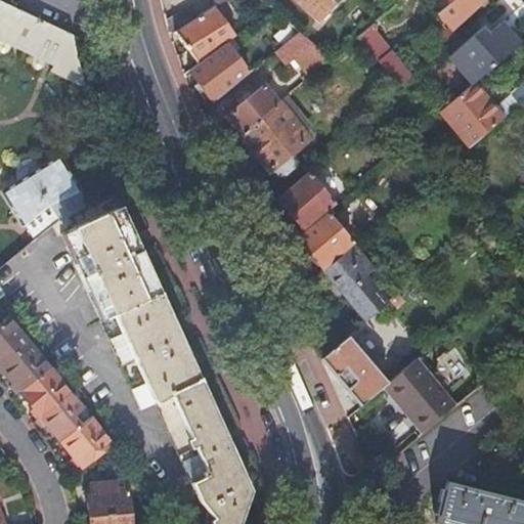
[(294,0),(316,20),(334,0),(294,0)]
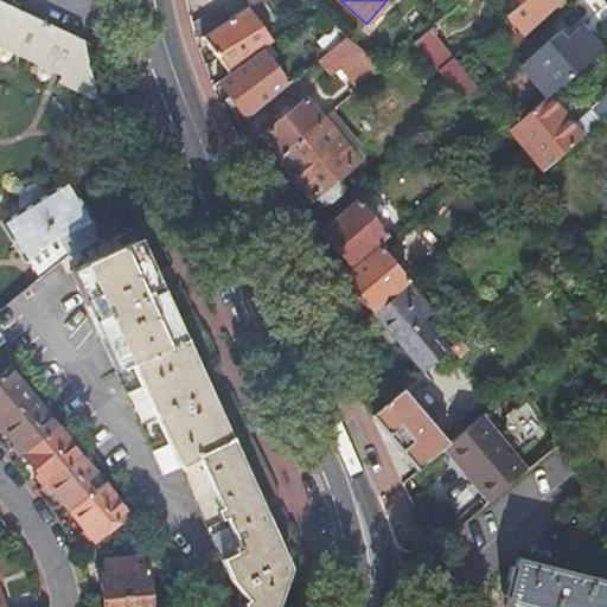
[(439,0),(452,11),(461,2),(458,0),(439,0)]
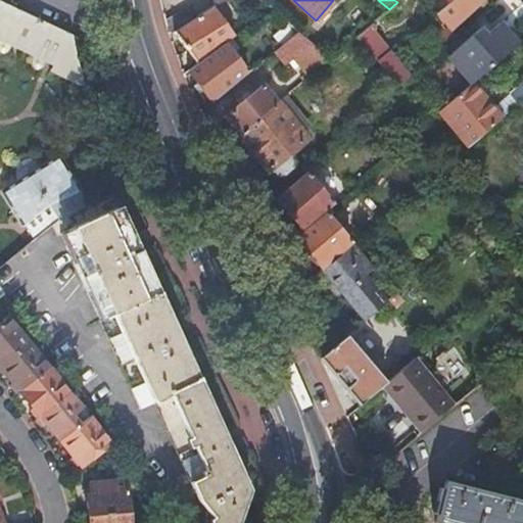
[(440,52),(456,39),(448,30),(462,18),(477,4),(481,0),(450,0),(447,3),(434,13),(444,26),(429,39),(440,52)]
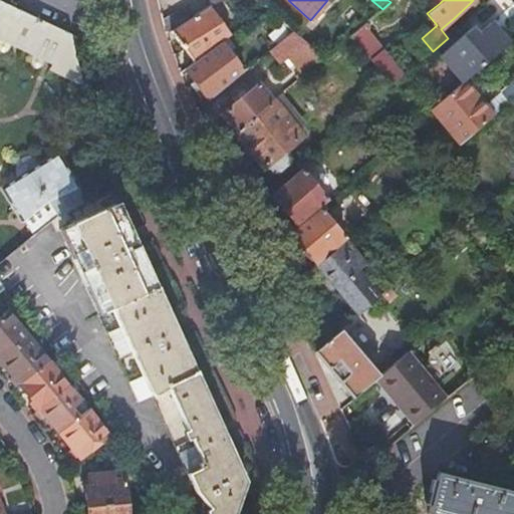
[(51,70),(84,86),(80,76),(77,63),(72,45),(71,37),(0,3),(0,40),(52,65),(51,70)]
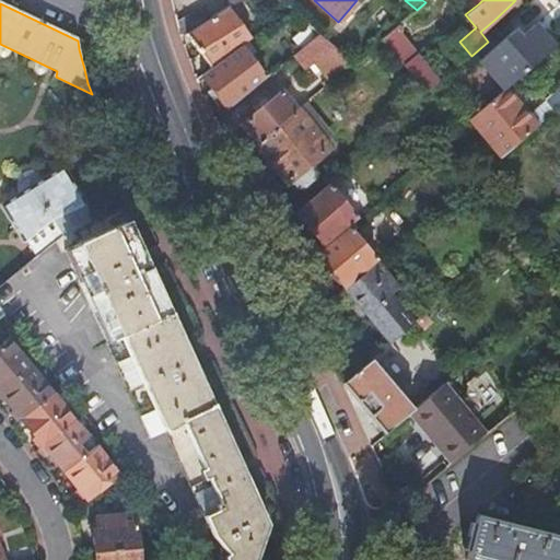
[(202,9),(176,24),(179,39),(186,37),(212,20),(202,9)]
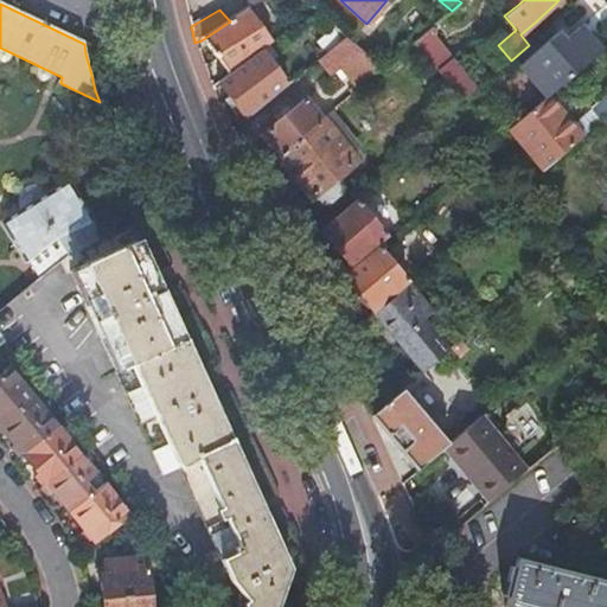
[(228,77),(261,52),(270,45),(247,11),(230,21),(202,40),(228,77)]
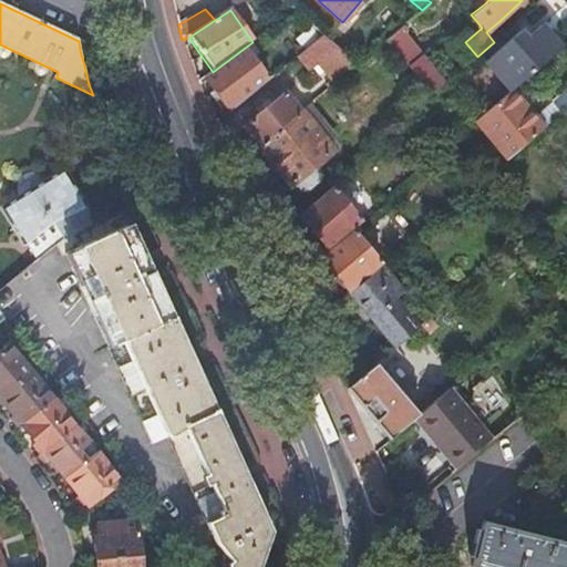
[(400,59),(408,69),(421,58),(403,37),(406,33),(401,27),(384,41),(392,50),(400,59)]
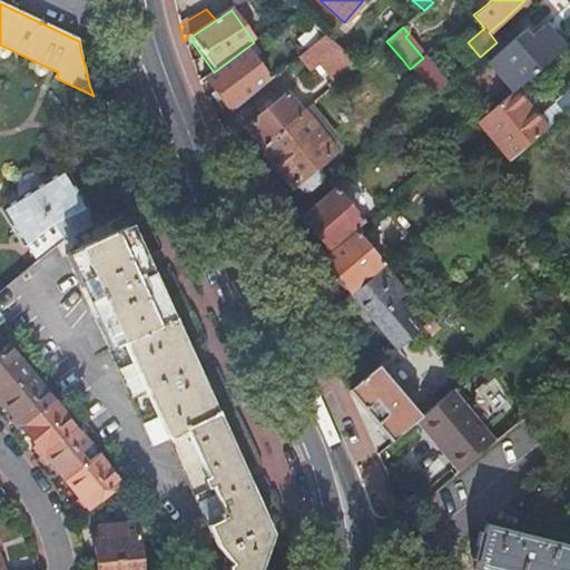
[(513,94),(514,92),(564,50),(549,32),(544,28),(530,40),(523,33),(488,64),(513,94)]
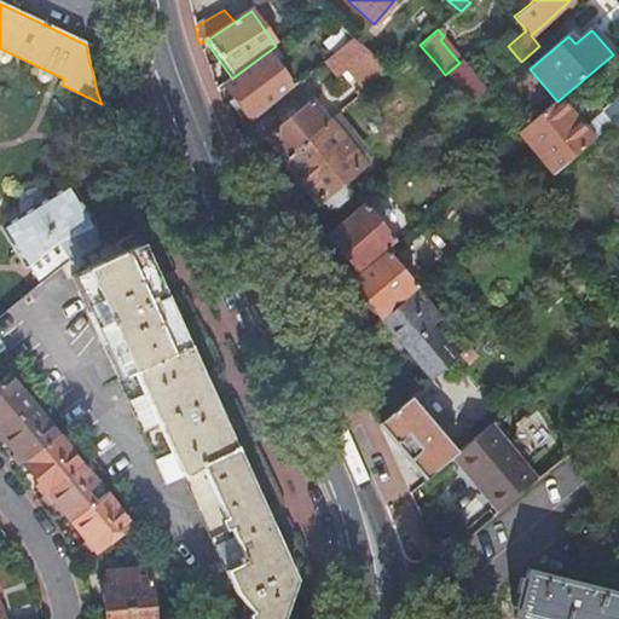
[(354,94),(357,97),(387,73),(350,39),(323,63),(336,79),(345,71),(360,90),(354,94)]
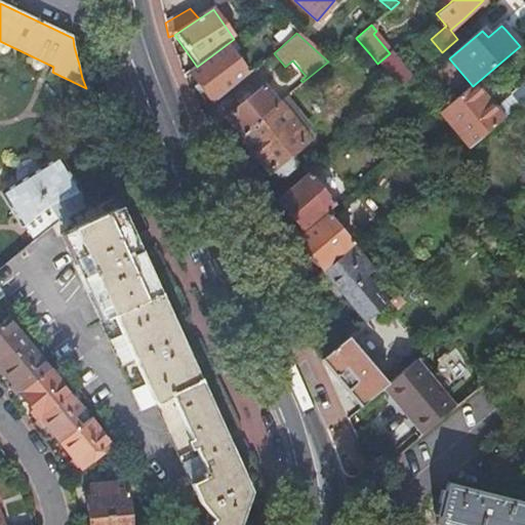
[(356,38),(342,49),(349,56),(353,53),(363,46),(356,38)]
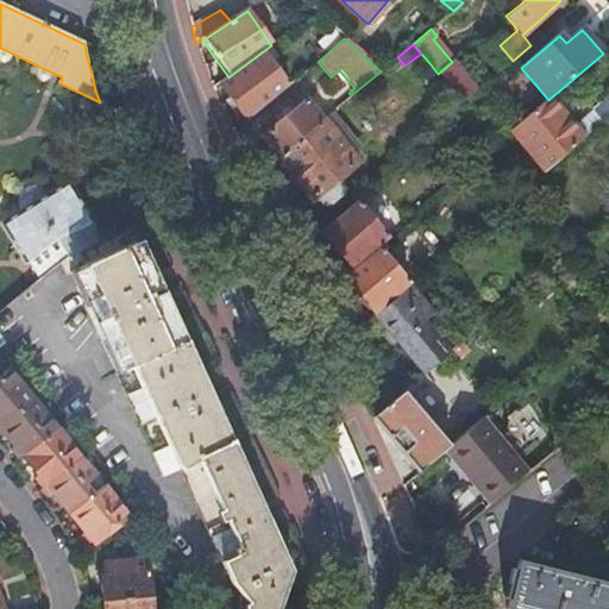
[(218,85),(246,121),(287,87),(262,52),(228,77),(218,85)]
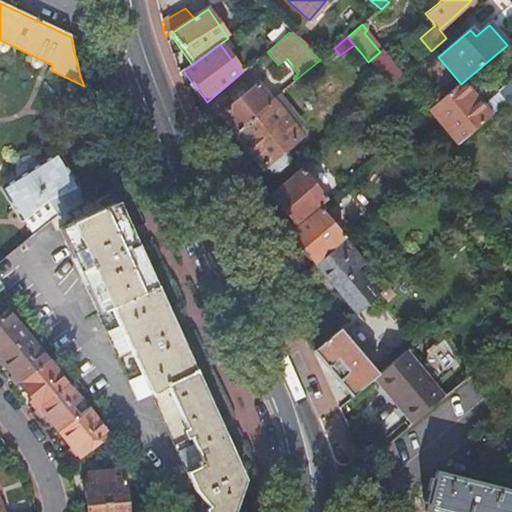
[(351,61),(361,53),(354,45),(344,52),(351,61)]
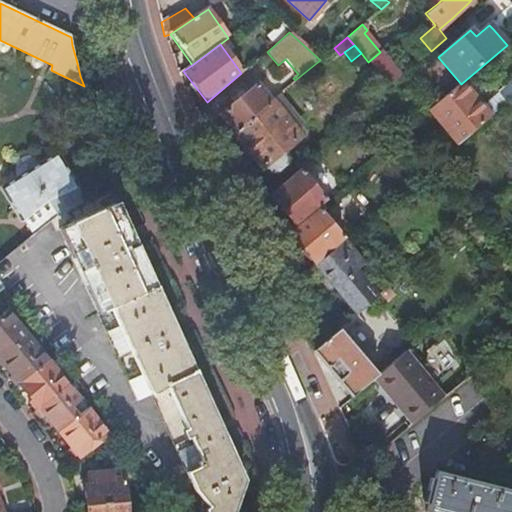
[(368,62),(389,87),(401,76),(380,52),(368,62)]
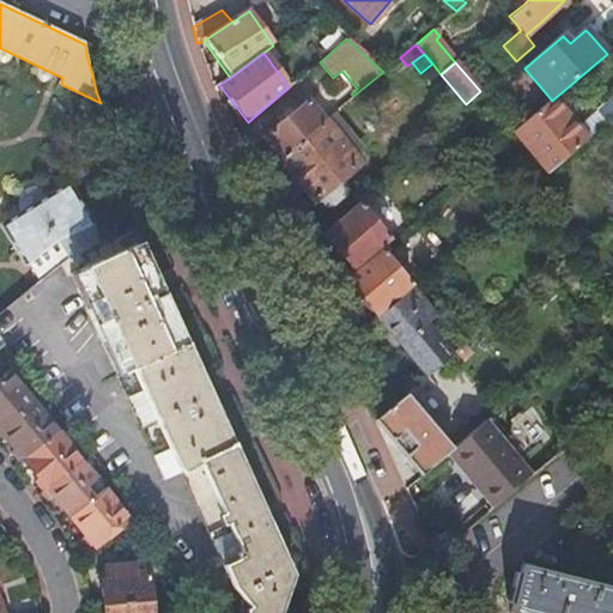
[(612,97),(598,111),(607,125),(612,119),(612,97)]
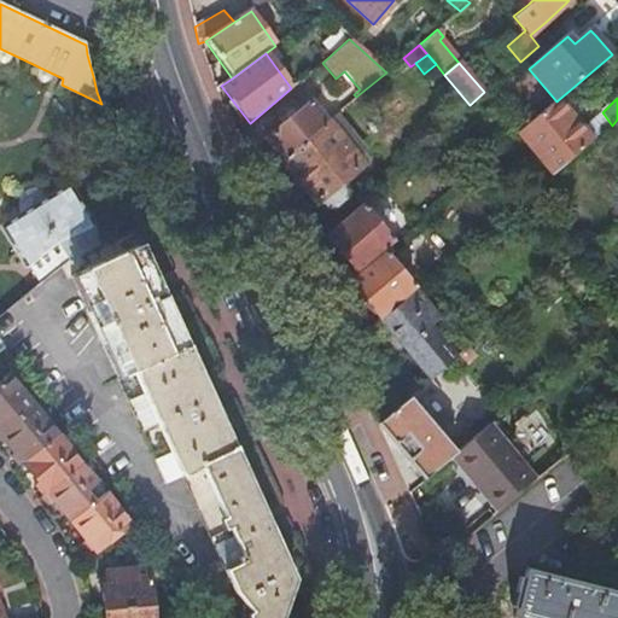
[(557,101),(518,134),(552,176),(593,141),(575,120),(558,100),(557,101)]
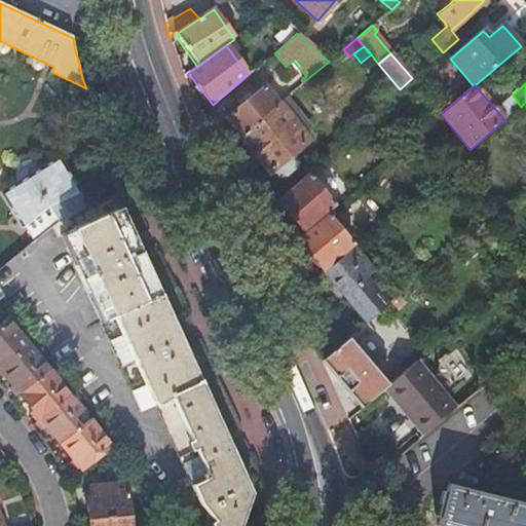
[(226,119),(239,136),(240,137),(278,104),(264,86),(226,119)]
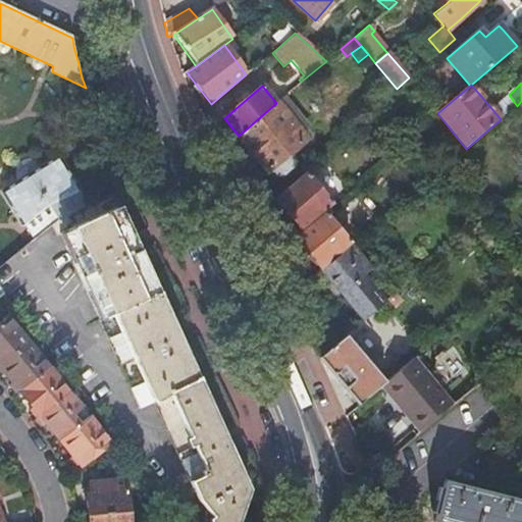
[(276,103),(239,136),(268,171),(270,170),(276,178),(283,177),(294,169),(295,163),(289,155),(306,140),(276,103)]
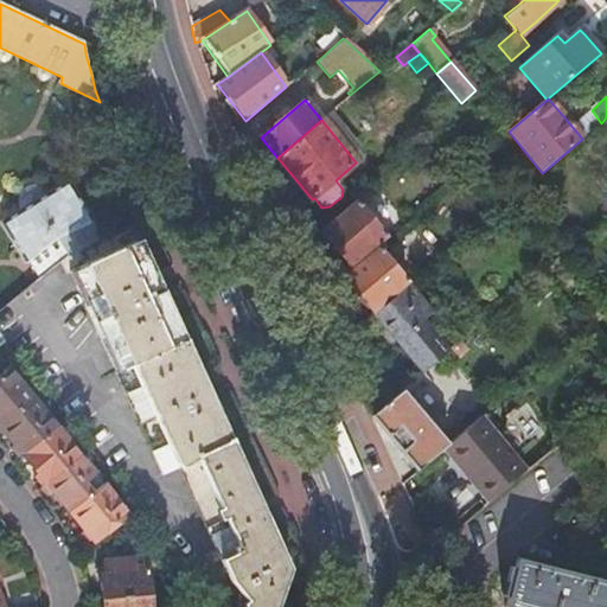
[(18,211),(19,215),(56,192),(55,191),(53,189),(51,186),(49,185),(44,183),(42,183),(38,181),(34,181),(32,183),(29,183),(24,186),(21,189),(19,192),(17,195),(16,198),(16,202),(16,205),(18,211)]
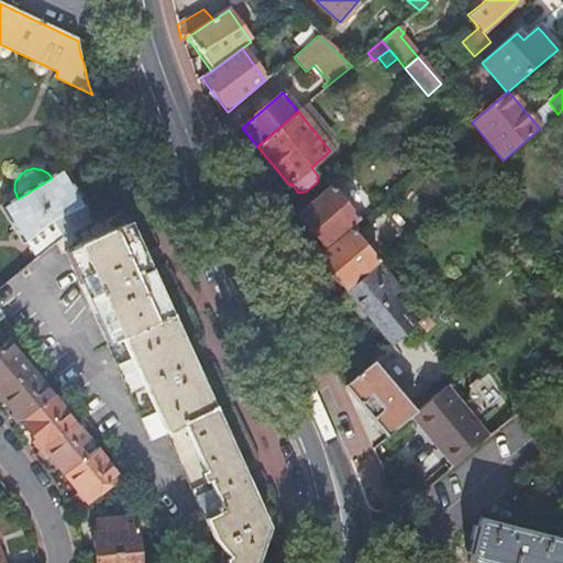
[(24,238),(29,243),(56,221),(86,208),(83,202),(86,201),(66,169),(52,178),(18,199),(2,208),(21,240),(24,238)]
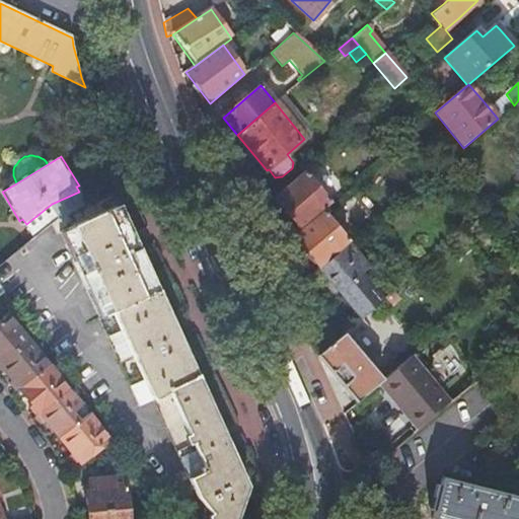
[(299,228),(327,203),(304,174),(276,199),(276,205),(283,214),(287,214),(299,228)]
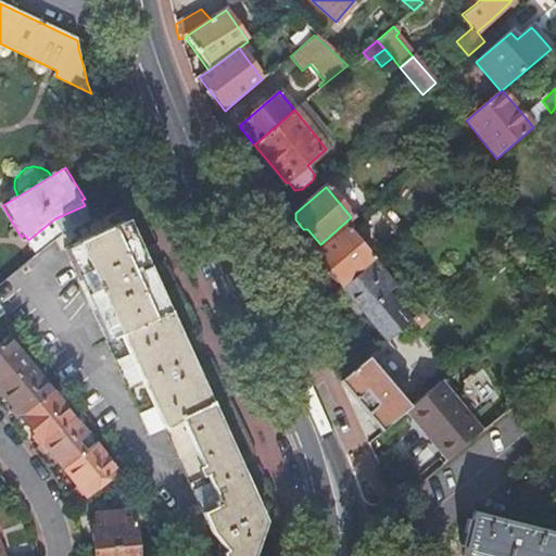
[(65,236),(95,222),(85,205),(55,218),(28,240),(38,256),(59,240),(65,236)]
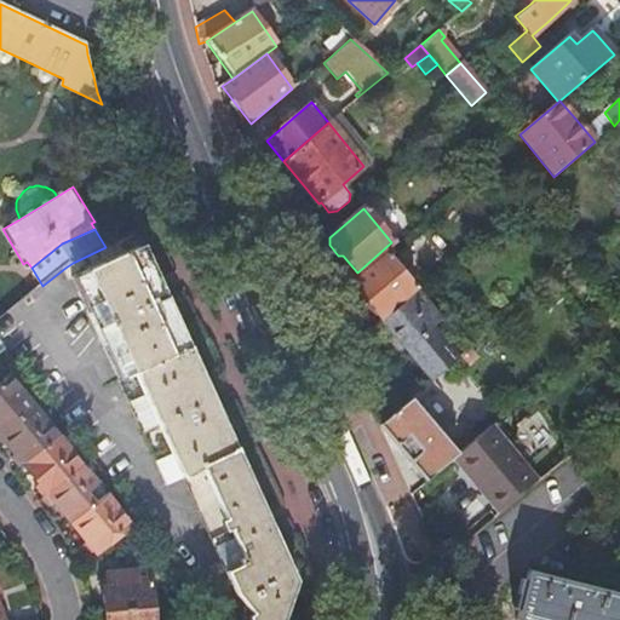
[(276,619),(290,583),(254,504),(210,407),(151,281),(137,250),(78,279),(93,313),(89,316),(102,348),(108,345),(124,380),(119,383),(167,488),(184,481),(227,574),(233,587),(235,592),(237,597),(256,619),(276,619)]
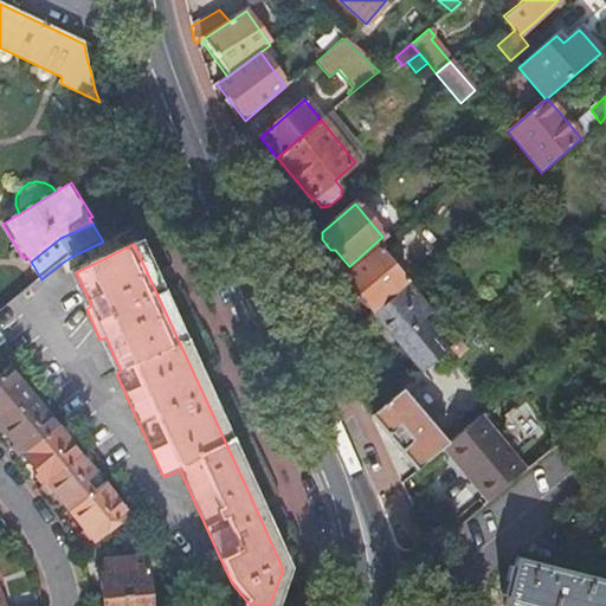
[(378,250),(345,278),(359,297),(358,298),(367,310),(369,308),(372,311),(405,283),(378,250)]
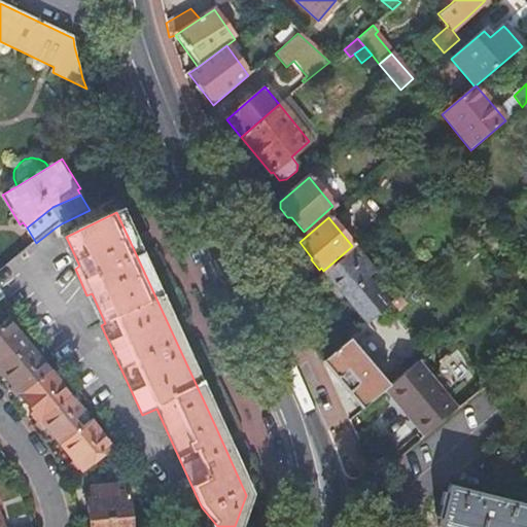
[(354,248),(325,273),(369,324),(397,300),(354,248)]
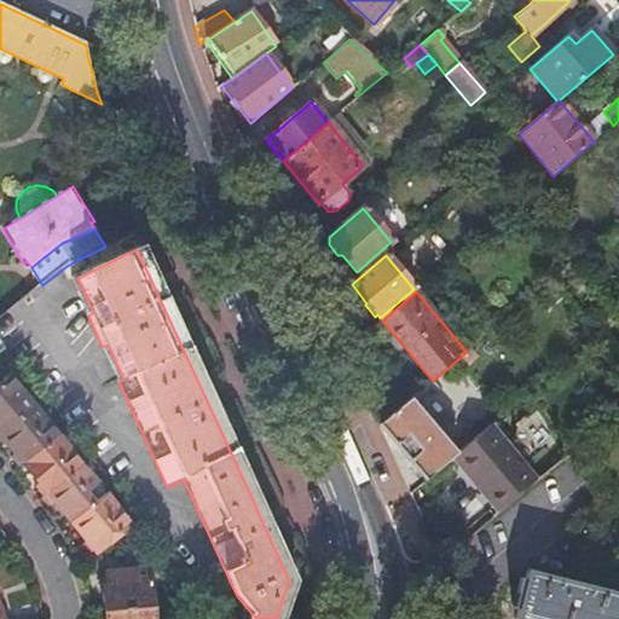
[(0,434),(0,435),(34,408),(10,379),(0,386),(0,434)]
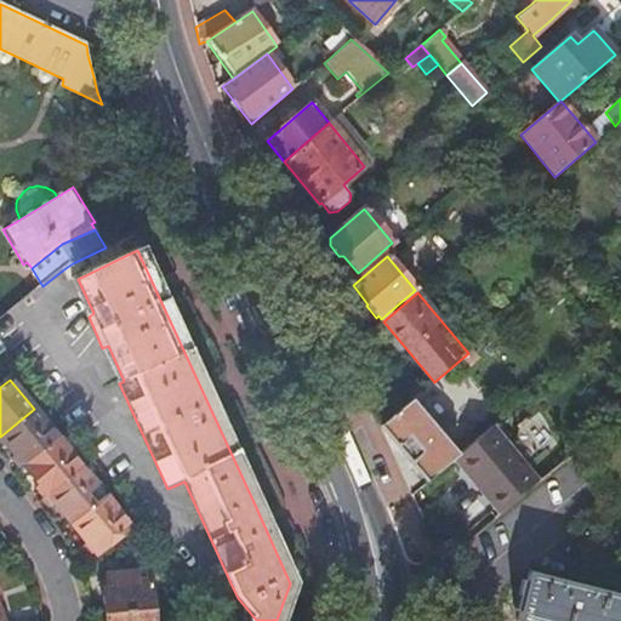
[(455,461),(459,457),(412,400),(381,427),(428,483),(455,461)]
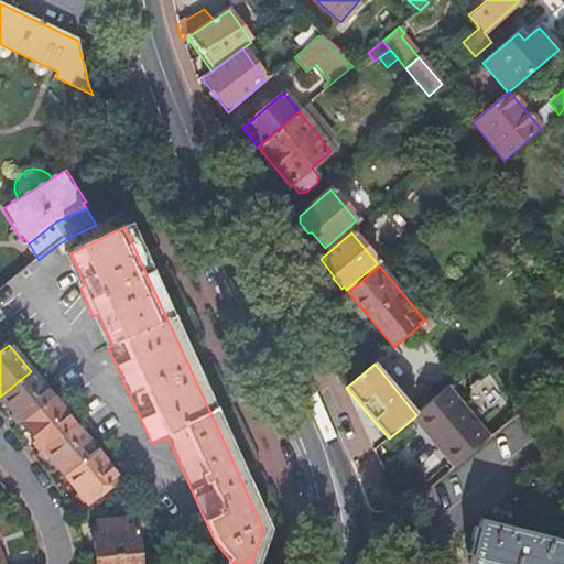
[(22,422),(52,398),(31,371),(0,397),(22,422)]
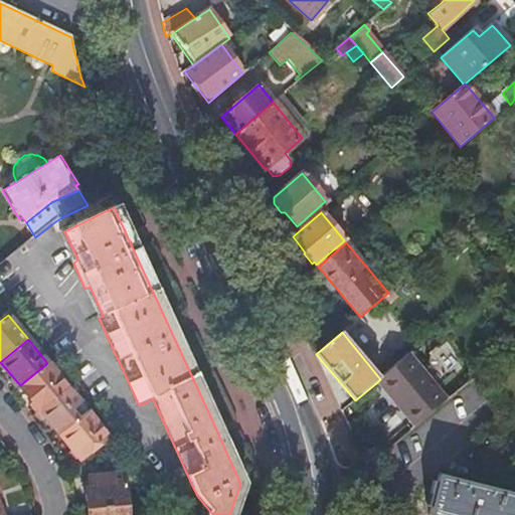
[(419,425),(449,401),(410,354),(380,379),(377,382),(393,402),(397,399),(419,425)]
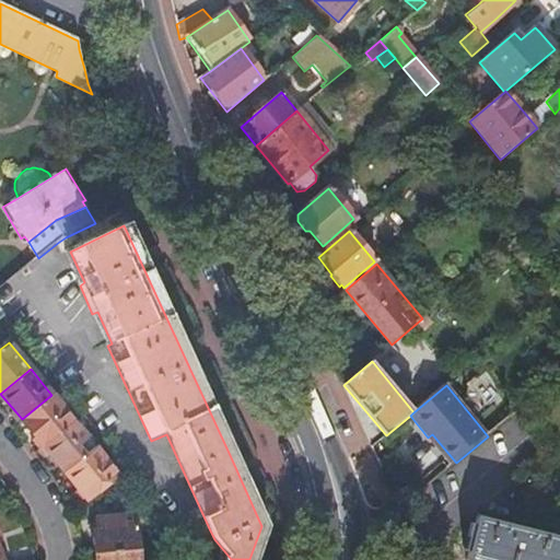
[(44,446),(73,421),(51,395),(22,419),(44,446)]
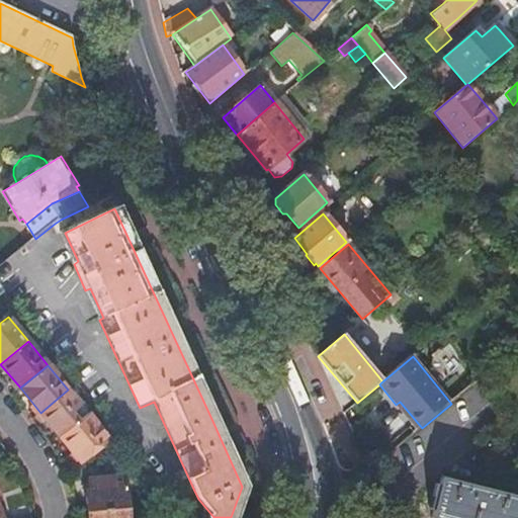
[(61,437),(88,414),(68,390),(40,413),(61,437)]
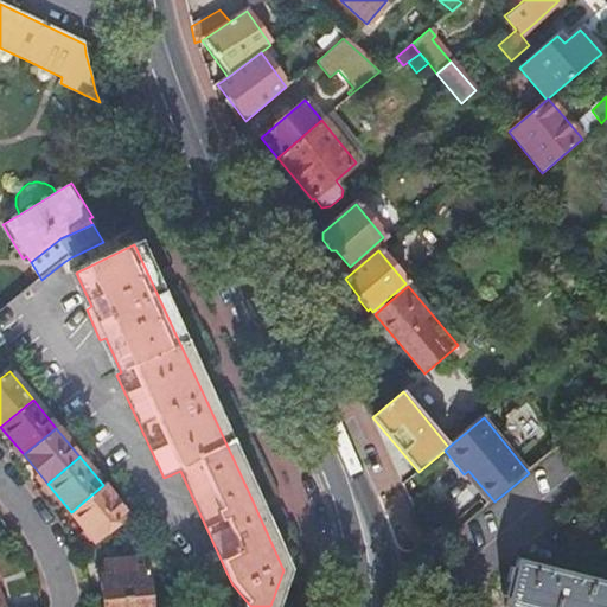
[(464,474),(490,505),(494,502),(468,471),(464,474)]
